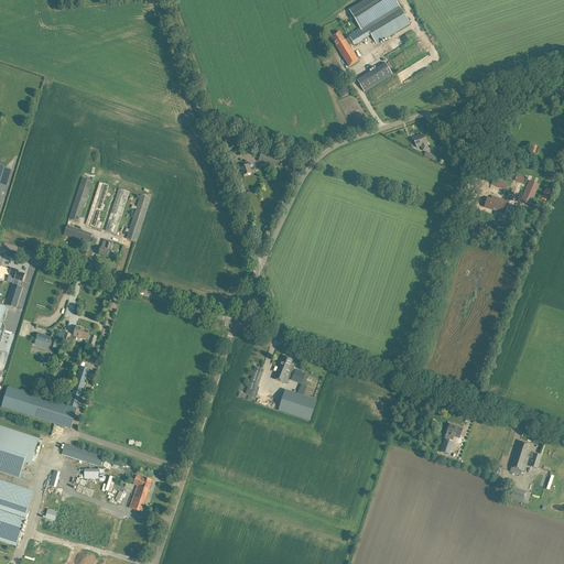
[(365,25),(371,35),(377,44),(410,24),(394,0),(366,0),(349,10),(360,29),(365,25)]
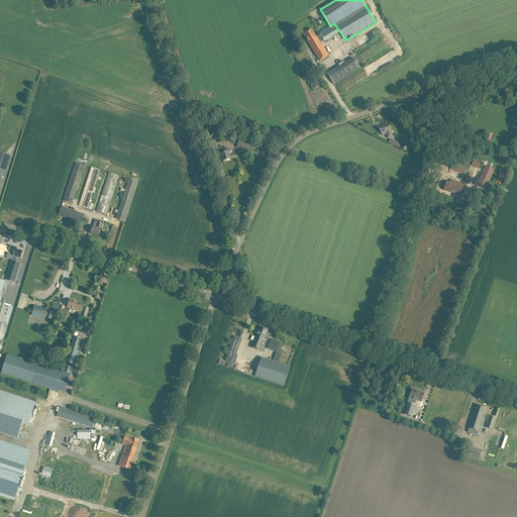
[(311,29),(303,34),(320,62),(329,56),(320,40),(323,38),(320,34),(316,37),(311,29)]
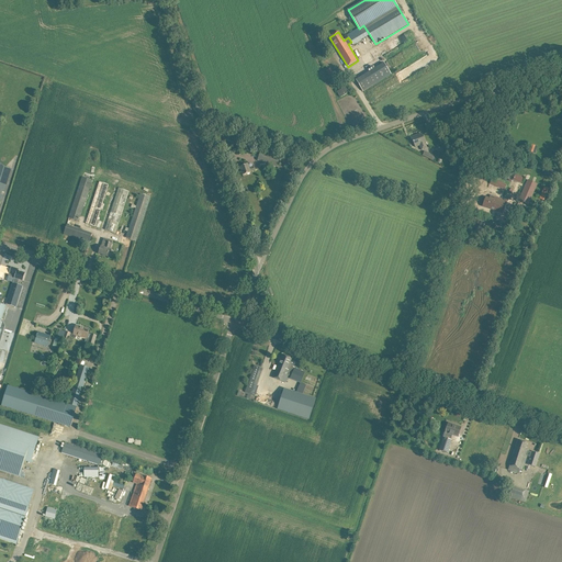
[(356,80),(363,92),(391,75),(383,63),(356,80)]
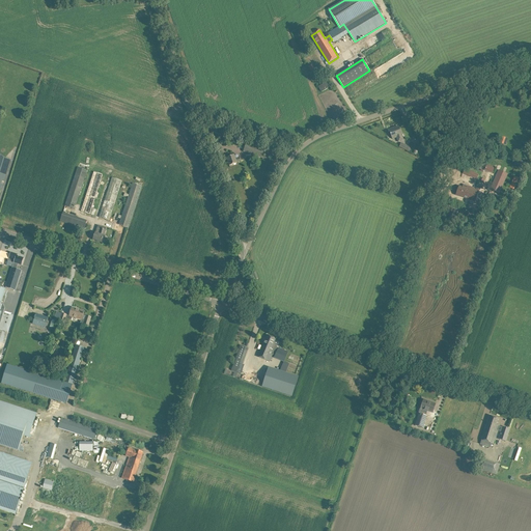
[(20,79),(20,80),(20,81),(20,82),(20,83),(21,84),(21,85),(22,86),(23,87),(24,87),(25,88),(26,88),(27,89),(28,89),(29,89),(30,89),(31,88),(32,88),(33,87),(34,86),(35,86),(35,85),(36,84),(36,83),(36,82),(37,81),(37,80),(37,79),(36,78),(36,77),(36,76),(35,76),(35,75),(34,74),(33,74),(33,73),(32,73),(31,72),(30,72),(29,72),(28,72),(27,72),(26,72),(25,73),(24,73),(23,74),(22,74),(22,75),(21,76),(21,77),(20,78),(20,79)]
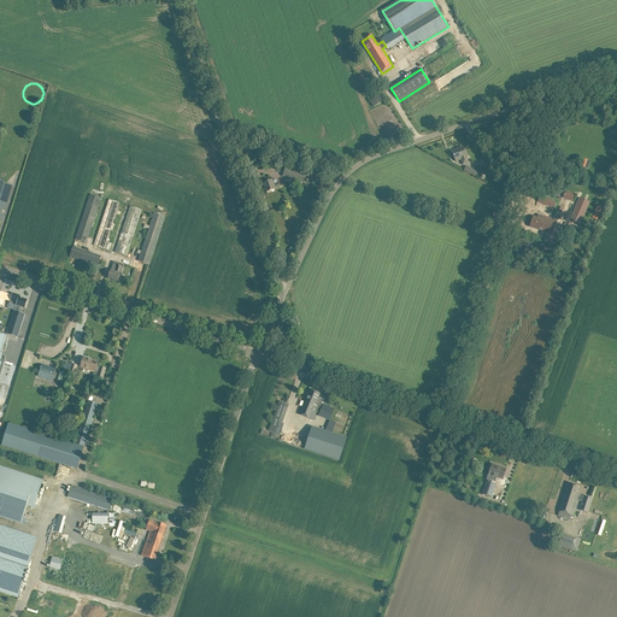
[(370,101),(374,107),(383,101),(378,95),(370,101)]
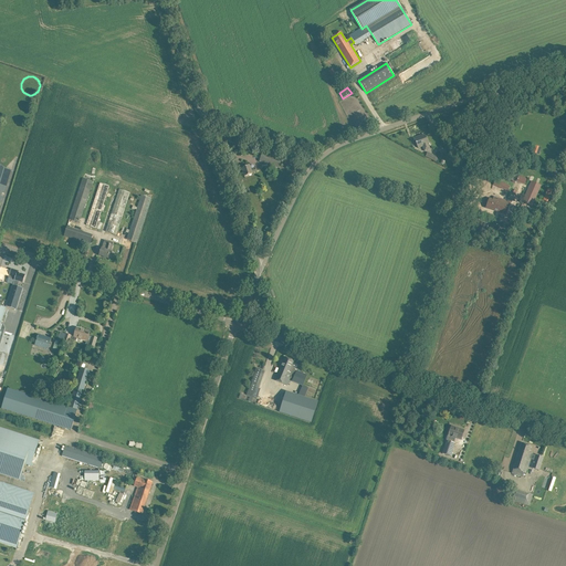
[(418,136),(413,138),(415,143),(416,143),(418,147),(423,145),(423,146),(426,152),(430,149),(425,135),(419,138),(418,136)]
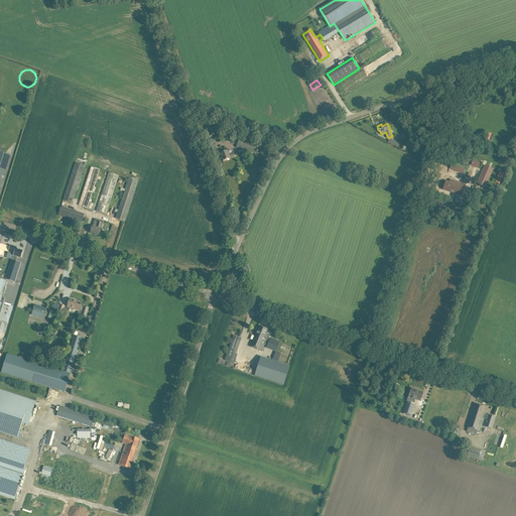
[(404,134),(403,137),(410,140),(409,142),(411,143),(413,138),(404,134)]
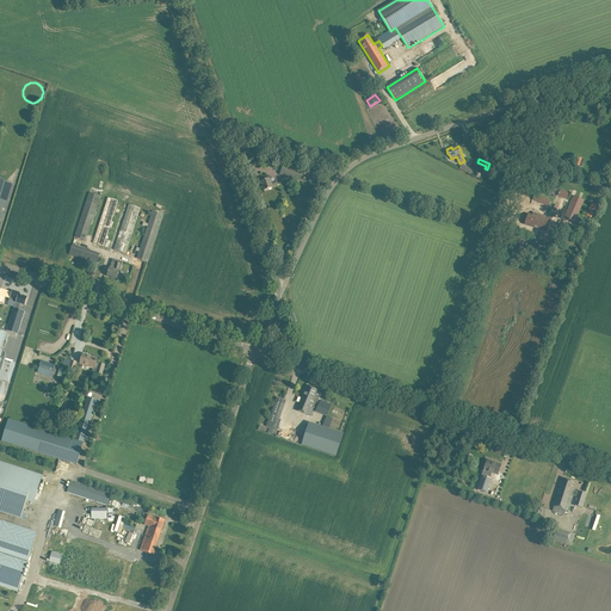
[(304,172),(284,165),(281,174),(301,183),(304,172)]
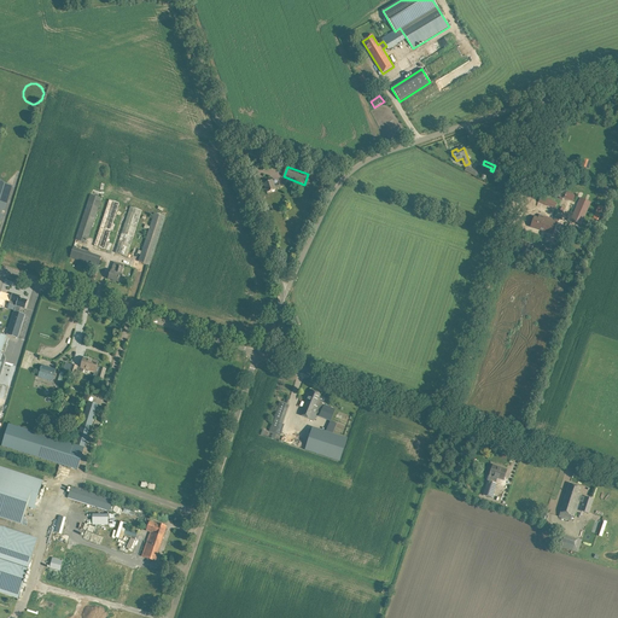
[(474,176),(477,172),(467,167),(465,172),(474,176)]
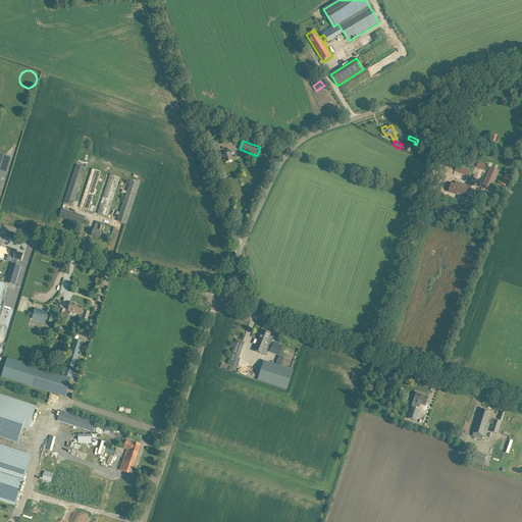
[(222,155),(225,163),(237,159),(236,154),(231,156),(230,152),(222,155)]
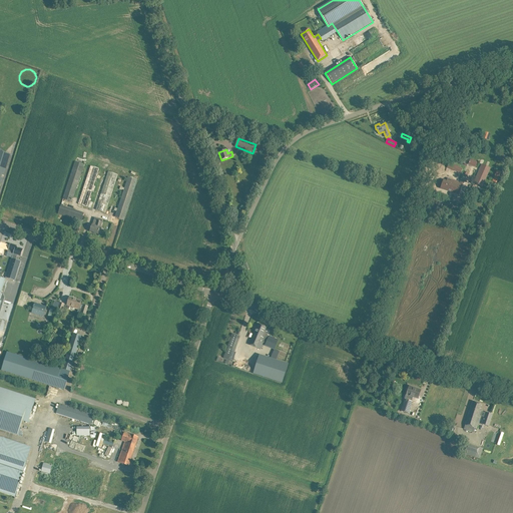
[(0,151),(0,176),(1,177),(2,174),(4,175),(10,154),(0,151)]
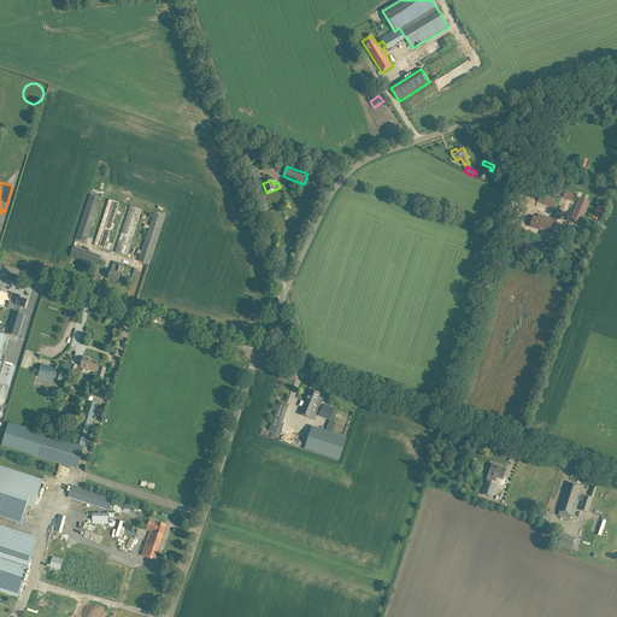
[(603,189),(601,192),(609,194),(611,188),(600,184),(599,188),(603,189)]
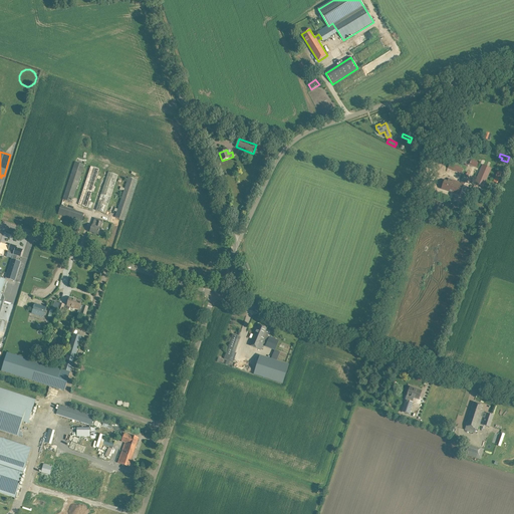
[(84,165),(75,162),(62,200),(72,203),(84,165)]
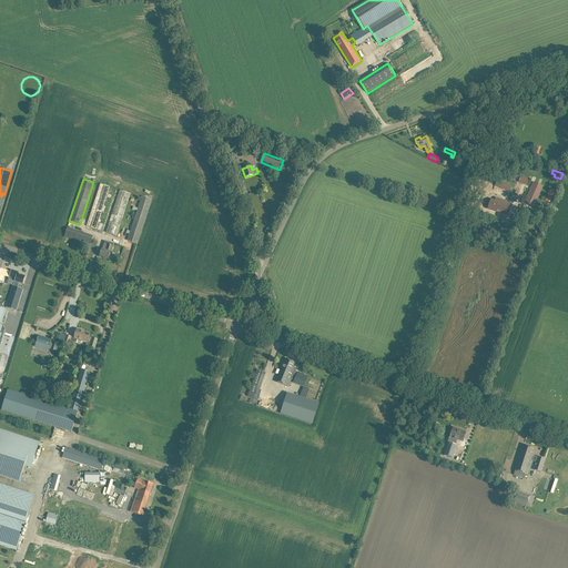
[(507,184),(497,180),(495,185),(505,190),(507,184)]
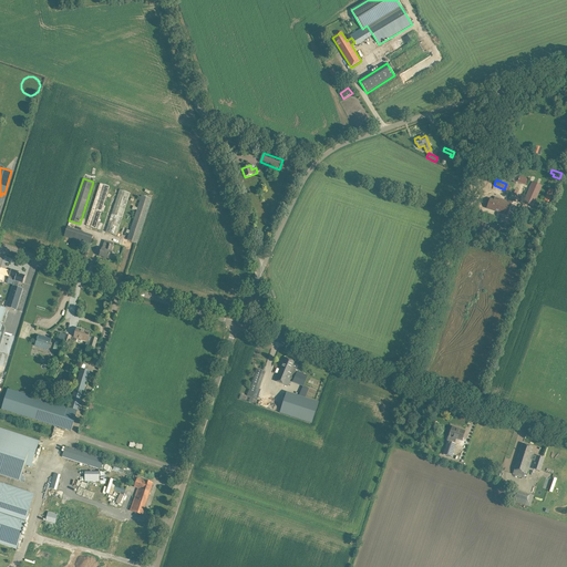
[(533,206),(542,186),(533,182),(524,202),(533,206)]
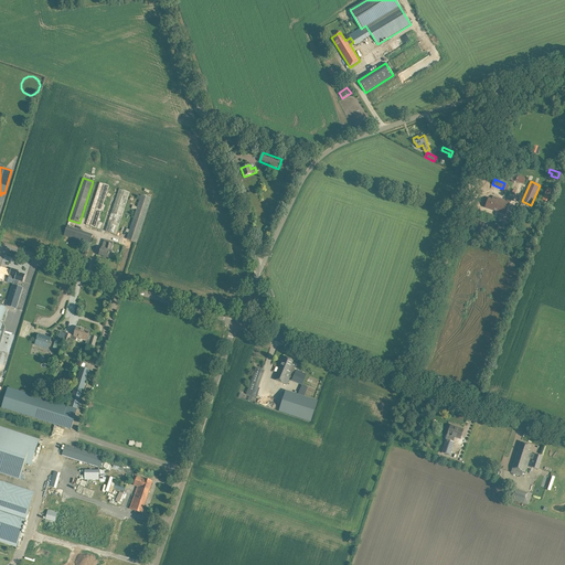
[(86,225),(100,228),(102,223),(98,222),(108,185),(97,182),(86,225)]
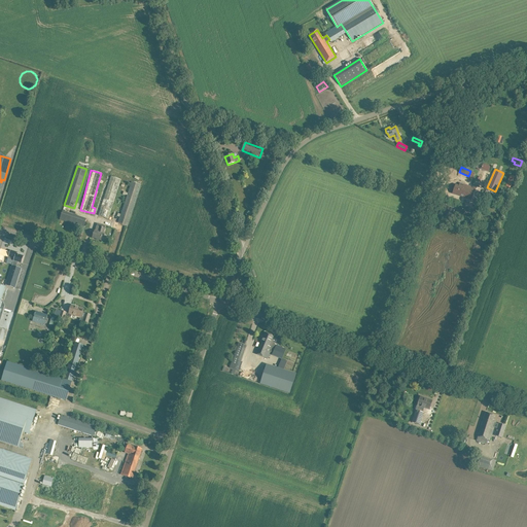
[(510,175),(505,187),(510,188),(514,179),(515,177),(510,175)]
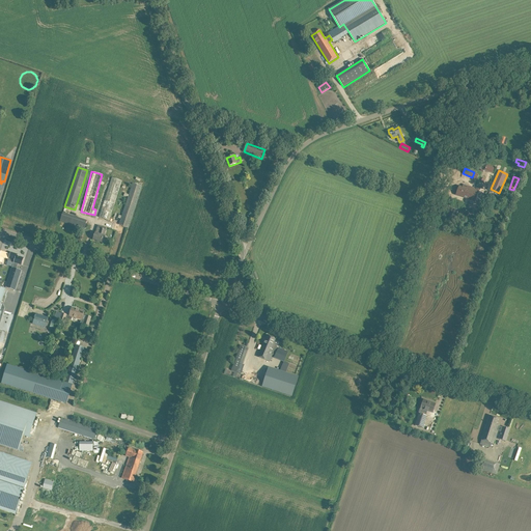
[(110,221),(120,180),(110,177),(99,218),(110,221)]
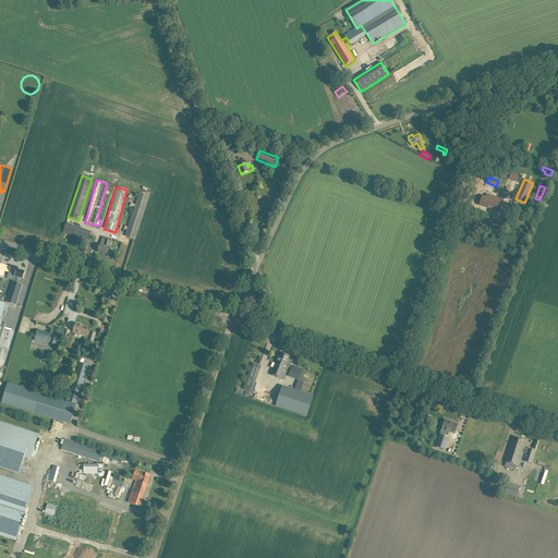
[(125,237),(135,240),(149,196),(140,193),(125,237)]
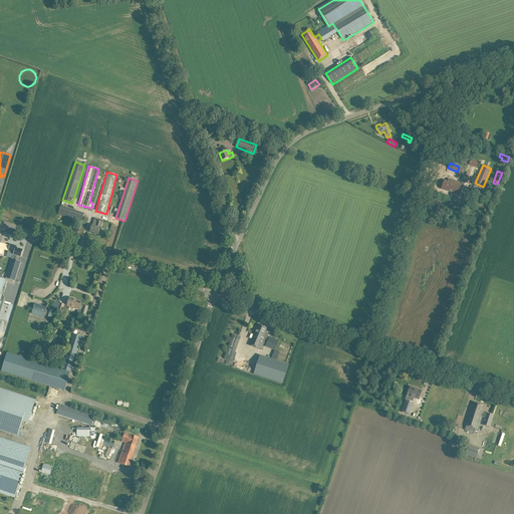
[(444,180),(441,189),(444,190),(446,191),(460,196),(464,184),(457,182),(452,180),(448,179),(447,182),(444,180)]
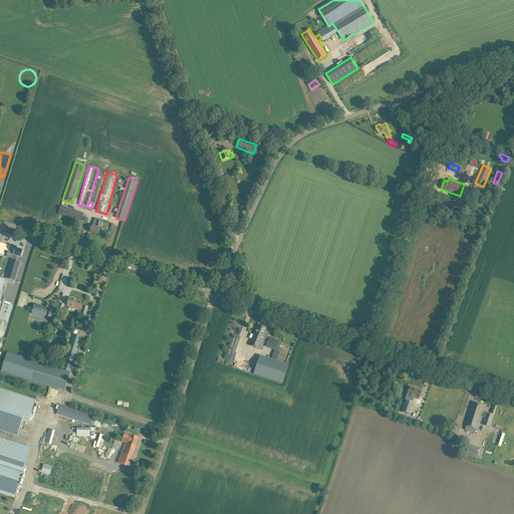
[(443,215),(447,203),(437,200),(434,212),(443,215)]
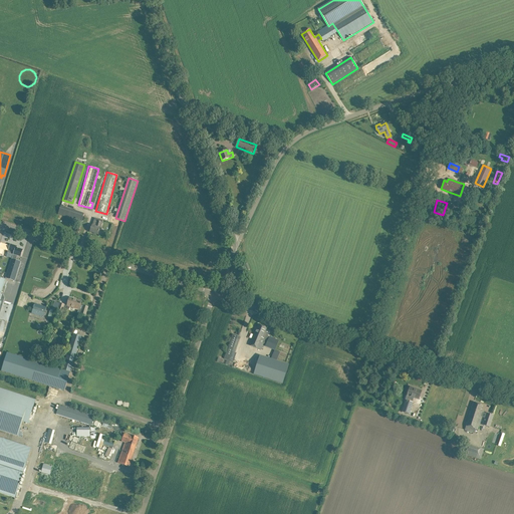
[(76,211),(73,220),(81,222),(84,214),(76,211)]
